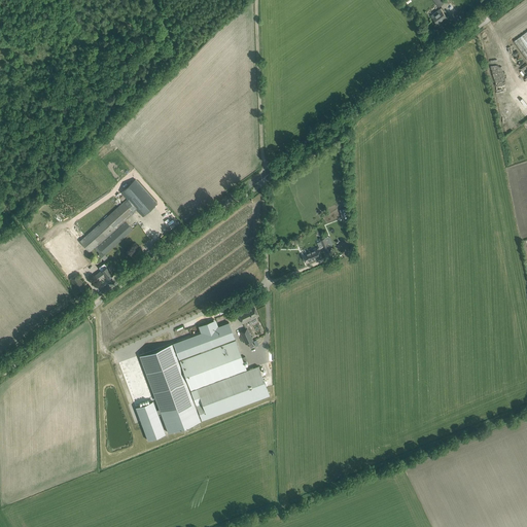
[(431,15),(435,21),(434,21),(436,23),(437,23),(437,24),(447,16),(441,8),(431,15)]
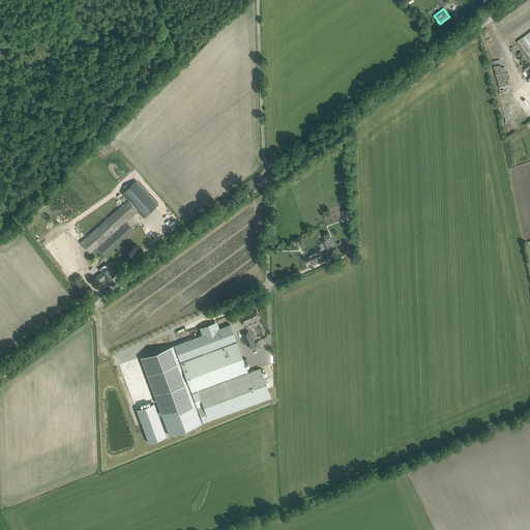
[(529,31),(518,41),(529,59),(529,31)]
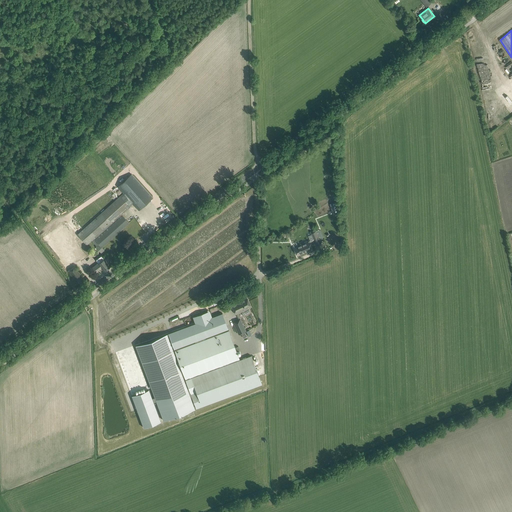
[(79,236),(75,239),(83,248),(92,240),(96,246),(99,244),(102,248),(130,223),(121,214),(130,206),(131,207),(134,204),(139,210),(153,197),(131,173),(117,186),(126,196),(123,198),(121,195),(77,234),(79,236)]
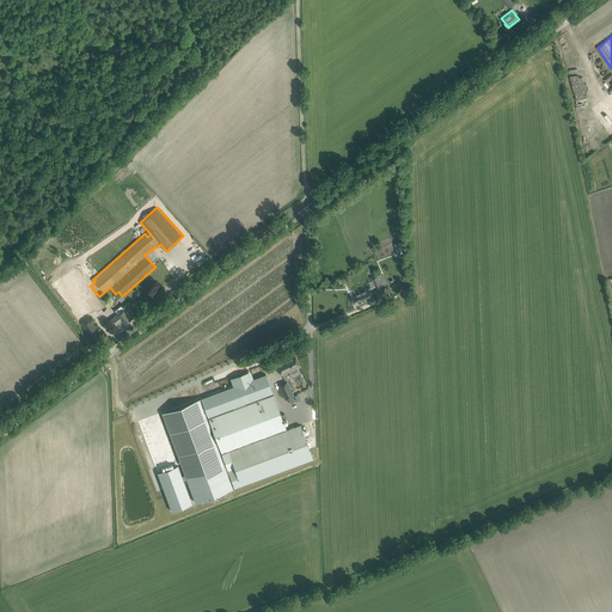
[(372,251),(374,255),(385,248),(383,244),(372,251)]
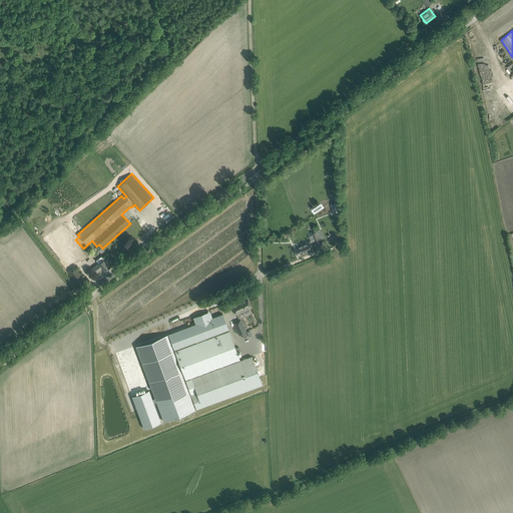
[(310,240),(299,245),(299,246),(295,248),(298,255),(314,248),(312,244),(321,239),(317,231),(312,233),(315,239),(310,241),(310,240)]
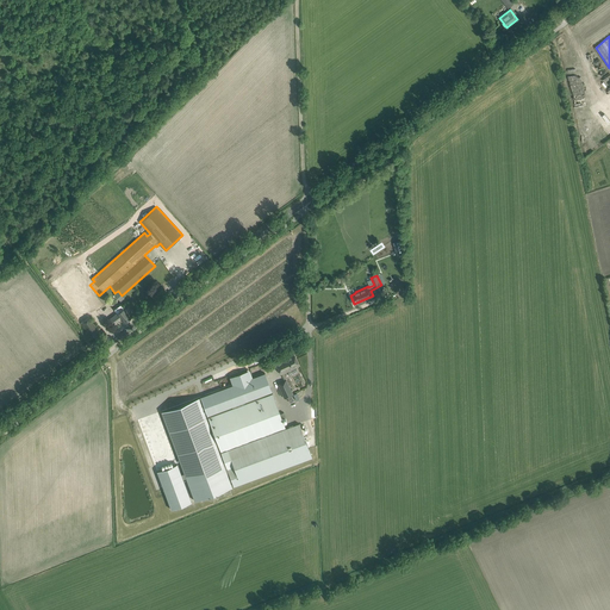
[(109,319),(113,324),(120,318),(124,323),(131,318),(120,304),(114,310),(117,313),(109,319)]
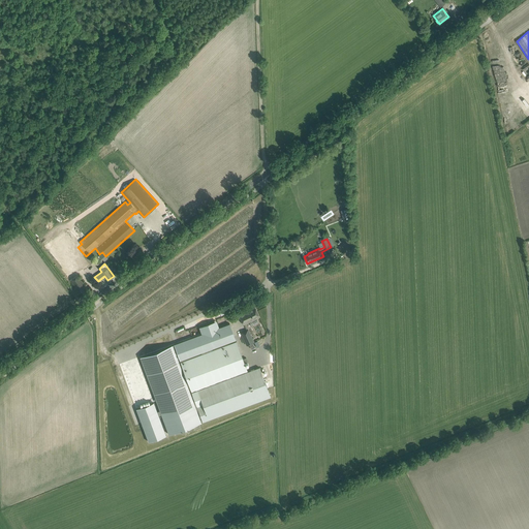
[(79,288),(83,285),(76,276),(72,278),(79,288)]
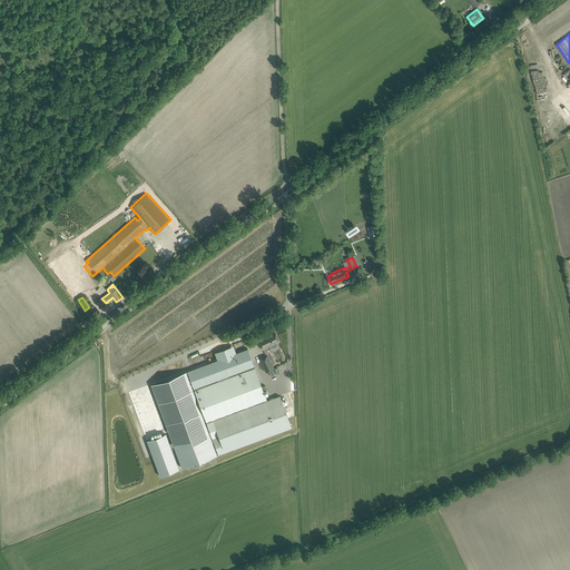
[(257,337),(263,350),(279,341),(274,330),(257,337)]
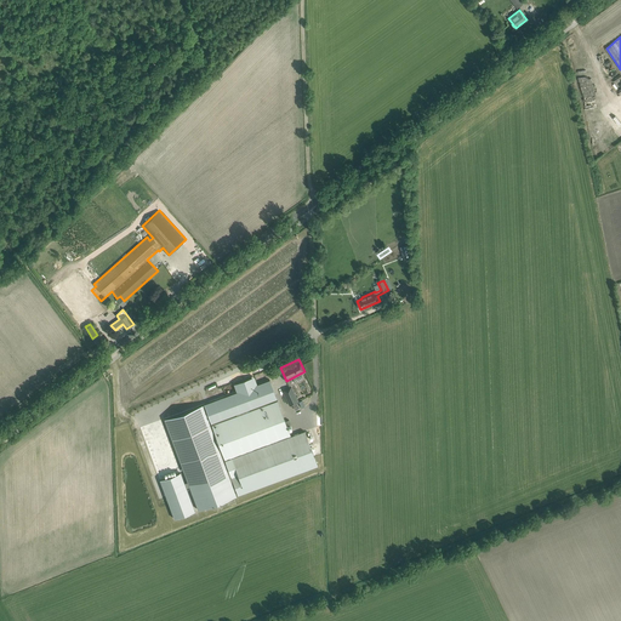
[(203,404),(164,419),(188,480),(189,486),(198,510),(237,495),(234,490),(235,489),(238,495),(318,466),(305,431),(291,437),(286,426),(285,421),(278,400),(248,411),(248,410),(277,399),(269,380),(204,404),(211,423),(237,414),(237,415),(211,425),(227,466),(226,467),(203,404)]
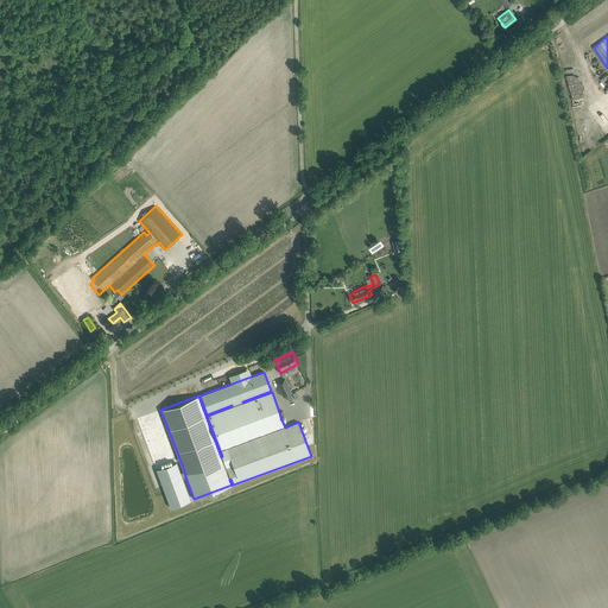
[(283,397),(286,396),(289,400),(292,399),(290,394),(292,393),(286,379),(277,384),(283,397)]
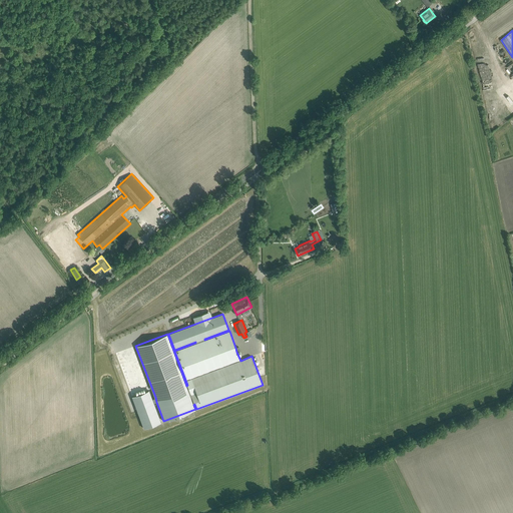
[(149,390),(131,396),(144,428),(161,422),(154,403),(156,402),(155,397),(152,398),(149,390)]
